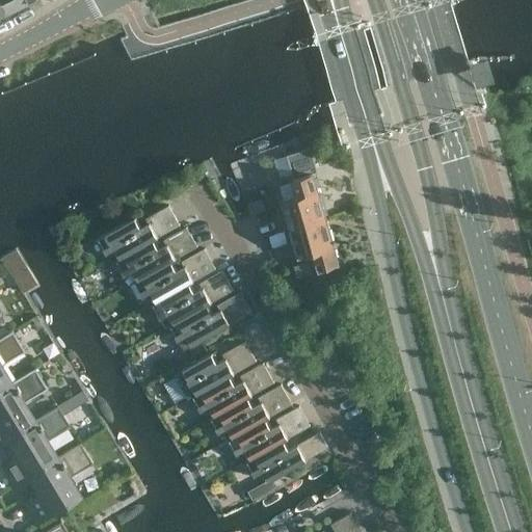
[(0,0),(0,14),(18,5),(15,0),(0,0)]
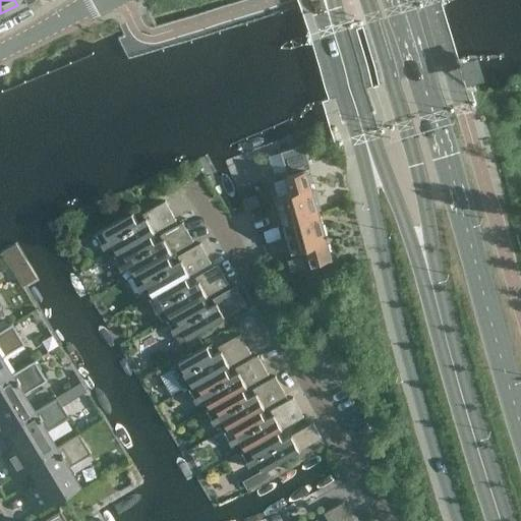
[(485,76),(480,57),(479,54),(461,59),(468,81),(485,76)]
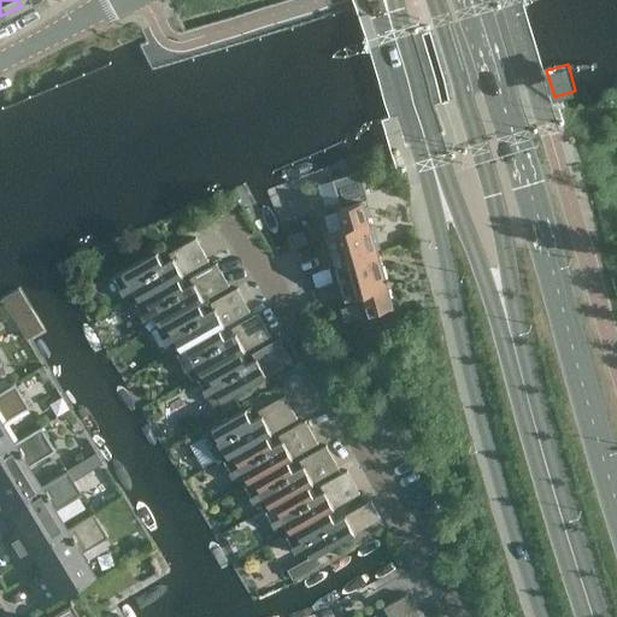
[(340,207),(324,212),(329,230),(339,263),(377,252),(368,219),(364,203),(369,201),(360,172),(333,180),(340,207)]
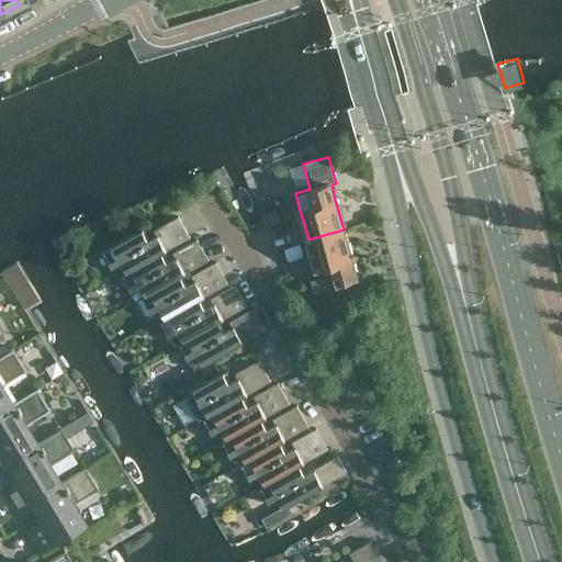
[(277,210),(260,214),(265,224),(279,221),(277,210)]
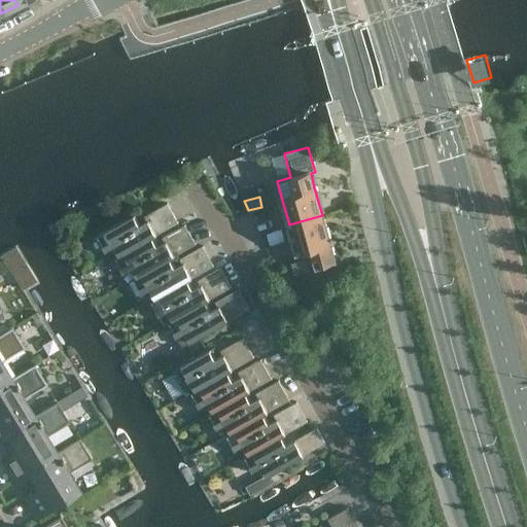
[(116,257),(152,237),(156,235),(178,222),(168,203),(144,215),(147,220),(140,224),(134,214),(106,230),(106,231),(98,235),(103,245),(106,250),(114,245),(119,254),(115,256),(116,257)]
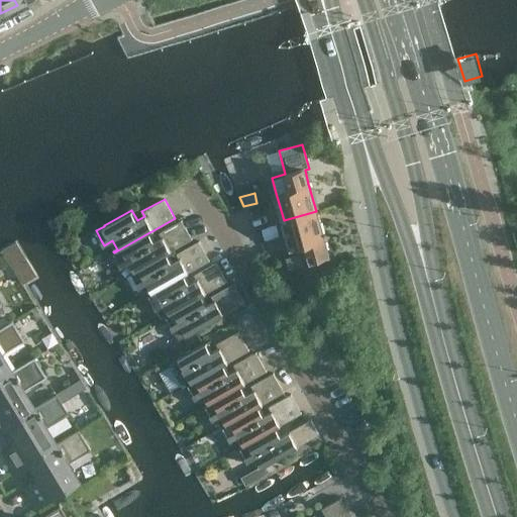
[(328,256),(316,211),(284,220),(296,266),(328,256)]
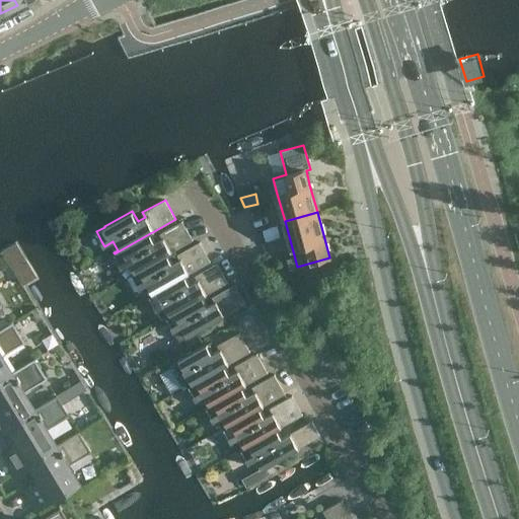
[(155,242),(150,233),(115,253),(119,263),(122,268),(131,263),(135,272),(131,274),(132,275),(167,254),(171,252),(194,240),(182,220),(160,233),(162,237),(155,242)]
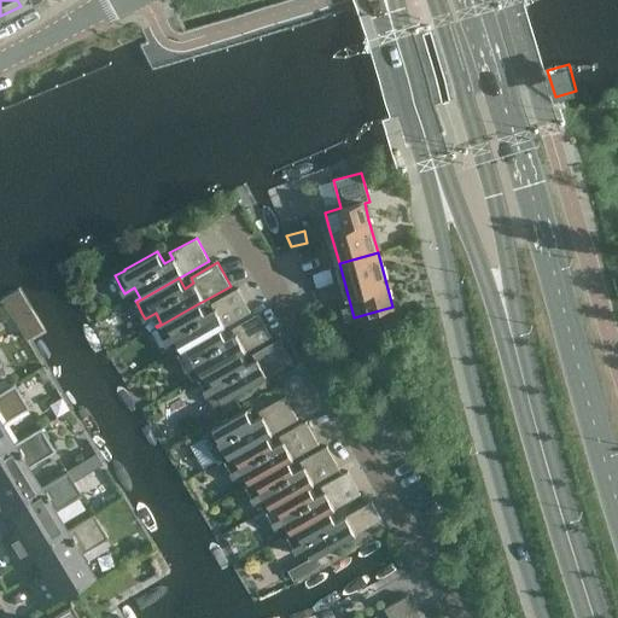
[(178,353),(221,328),(251,312),(238,287),(211,303),(214,308),(205,313),(199,303),(157,327),(163,337),(167,344),(176,338),(181,349),(176,351),(178,353)]
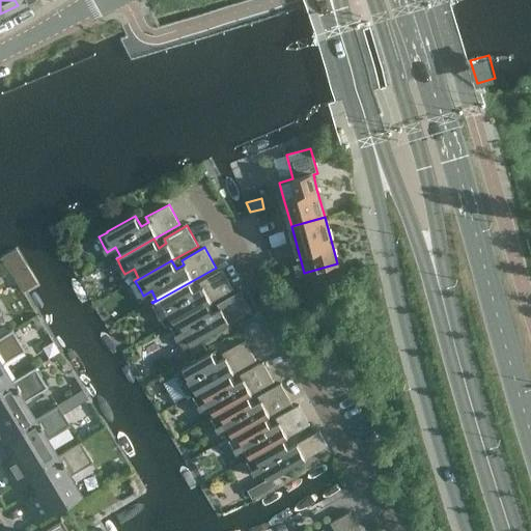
[(16,249),(1,258),(8,270),(23,261),(16,249)]
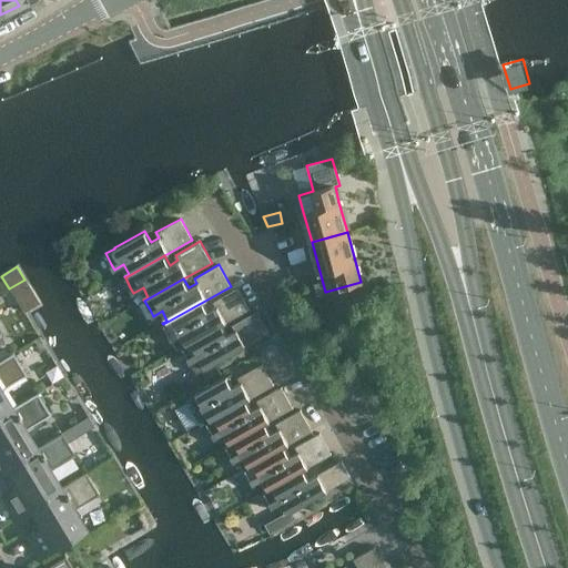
[(203,302),(163,324),(169,333),(172,340),(178,350),(182,347),(191,342),(222,325),(250,310),(237,287),(213,302),(215,306),(209,311),(203,302)]
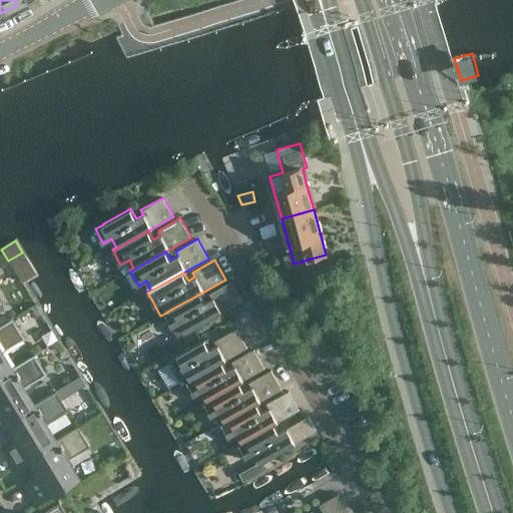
[(172,309),(164,314),(169,322),(172,327),(177,337),(185,332),(221,312),(242,300),(231,281),(209,294),(212,298),(205,302),(200,294),(172,309)]
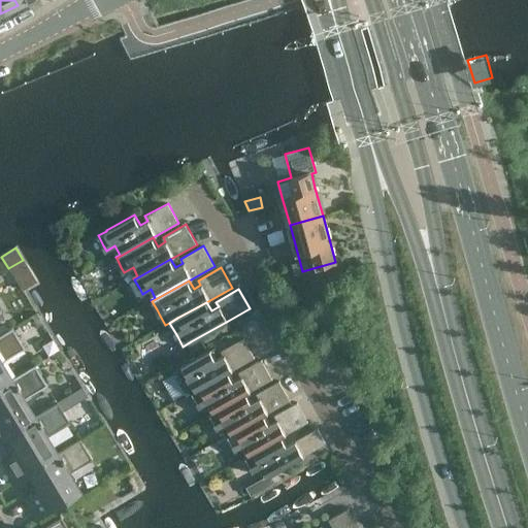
[(0,386),(12,377),(2,361),(24,349),(11,327),(0,334),(0,386)]
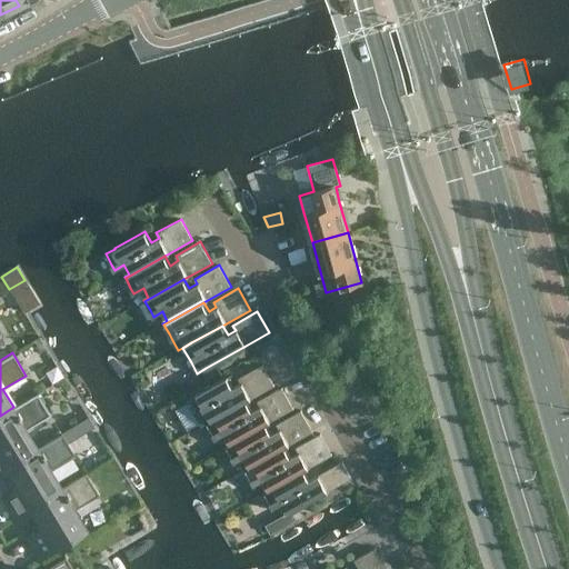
[(188,399),(187,400),(201,427),(207,423),(211,421),(216,418),(247,401),(275,386),(262,365),(238,378),(240,382),(232,387),(227,377),(197,393),(188,399)]
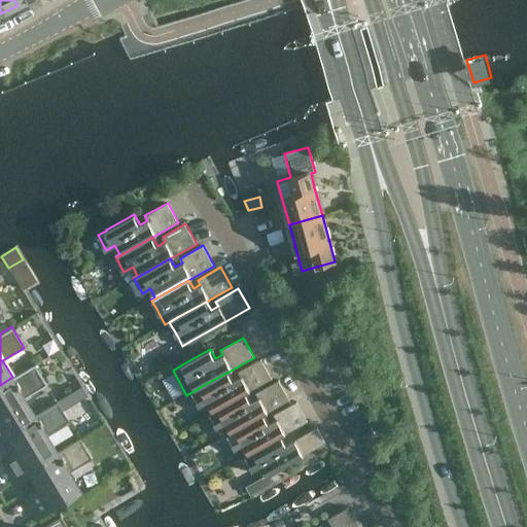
[(209,413),(246,393),(272,378),(260,358),(238,372),(241,376),(233,380),(229,372),(200,387),(196,390),(191,392),(197,400),(200,406),(208,401),(213,410),(209,413)]
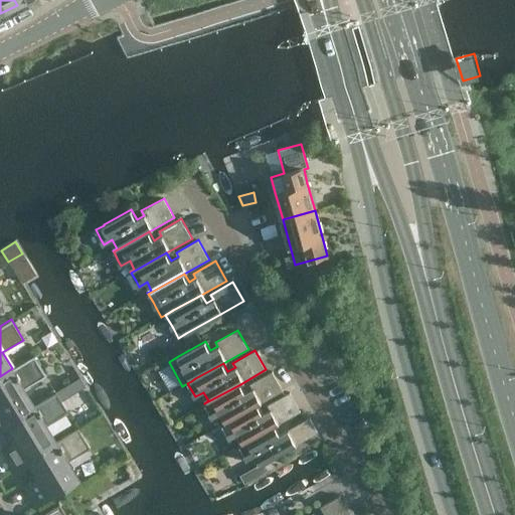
[(12,368),(0,376),(0,425),(3,424),(34,404),(33,404),(24,388),(45,376),(33,355),(12,368)]
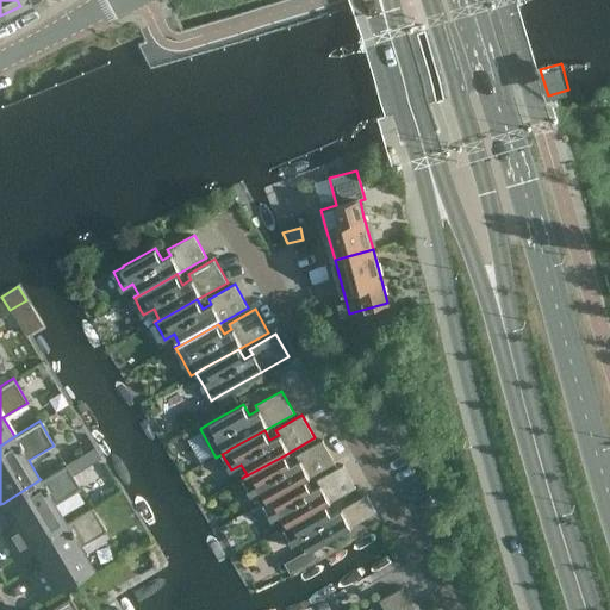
[(291,465),(285,455),(242,478),(248,489),(251,495),(261,489),(267,499),(262,503),(263,503),(305,479),(335,462),(322,440),(296,454),(299,460),(291,465)]
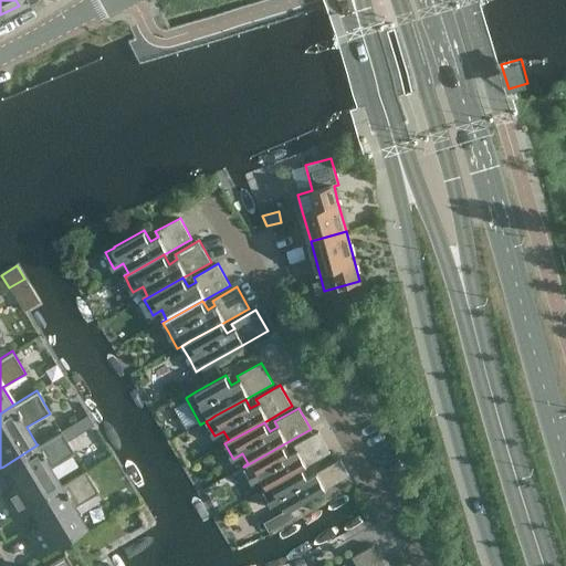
[(170,441),(175,448),(194,436),(189,429),(170,441)]
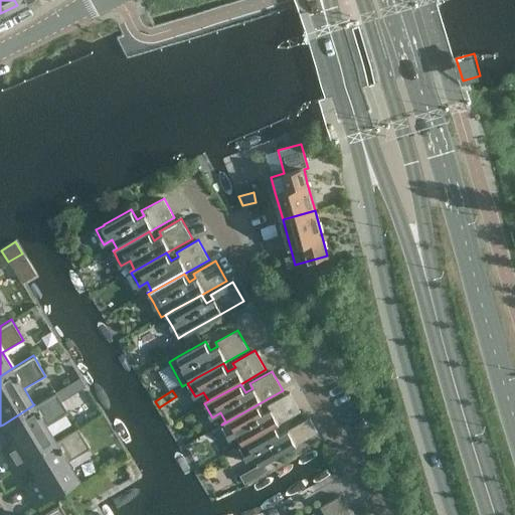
[(55,441),(46,424),(67,411),(55,391),(33,404),(34,404),(3,424),(13,442),(0,449),(12,469),(25,461),(55,441)]
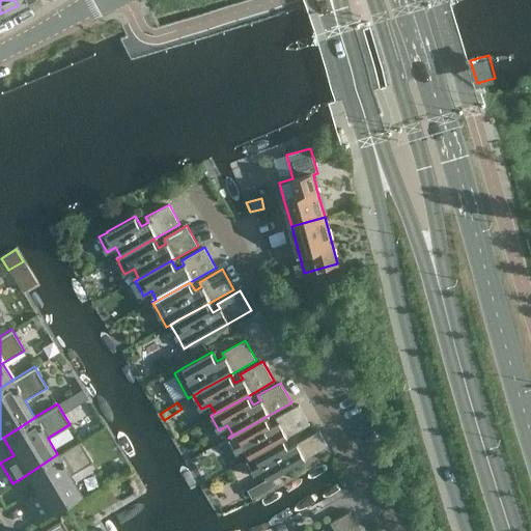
[(247,459),(284,439),(310,424),(299,404),(275,418),(277,422),(271,426),(266,417),(229,438),(234,447),(236,452),(246,447),(250,456),(247,458),(247,459)]
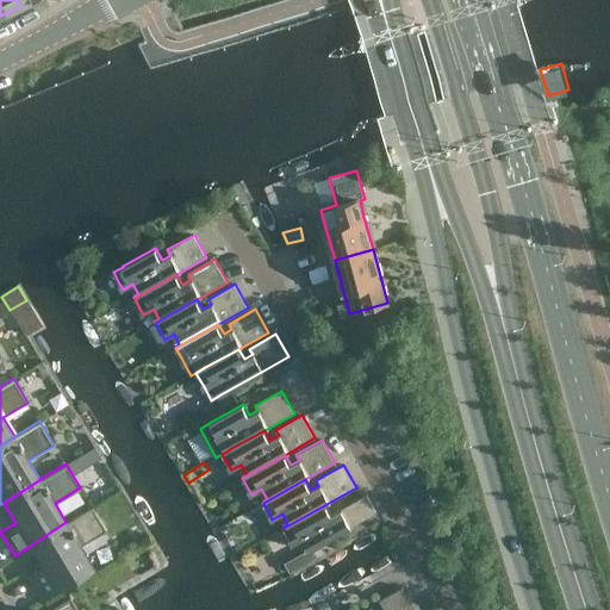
[(327,504),(284,528),(290,539),(293,545),(303,539),(309,548),(285,561),(290,571),(315,556),(311,549),(377,512),(367,495),(341,509),(331,514),(327,504)]
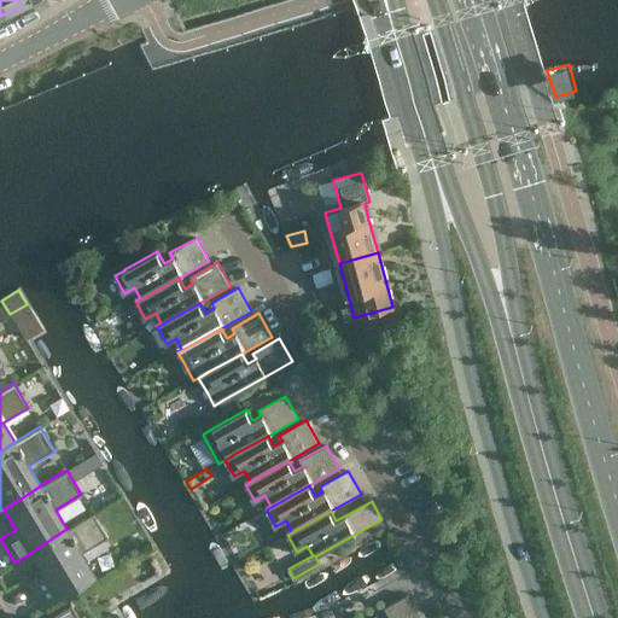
[(66,529),(30,553),(42,573),(27,583),(41,606),(94,573),(82,553),(108,537),(93,513),(66,529)]
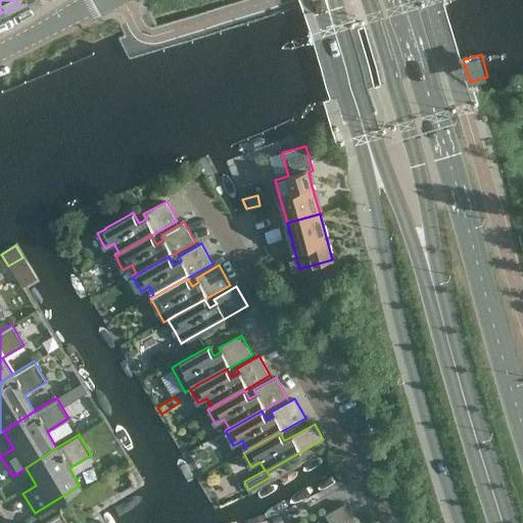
[(355,522),(344,504),(325,514),(330,522),(355,522)]
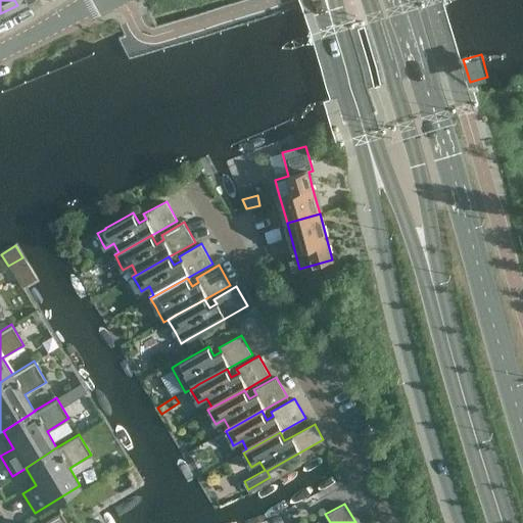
[(65,522),(59,512),(40,522),(65,522)]
